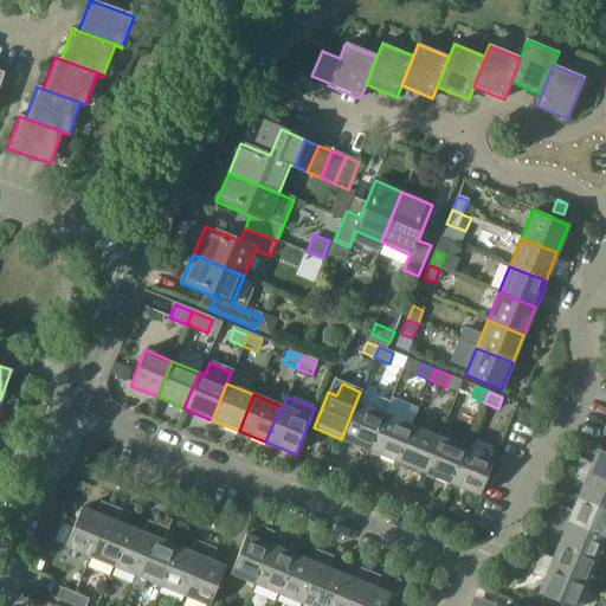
[(368,450),(384,416),(355,404),(341,439),(368,450)]
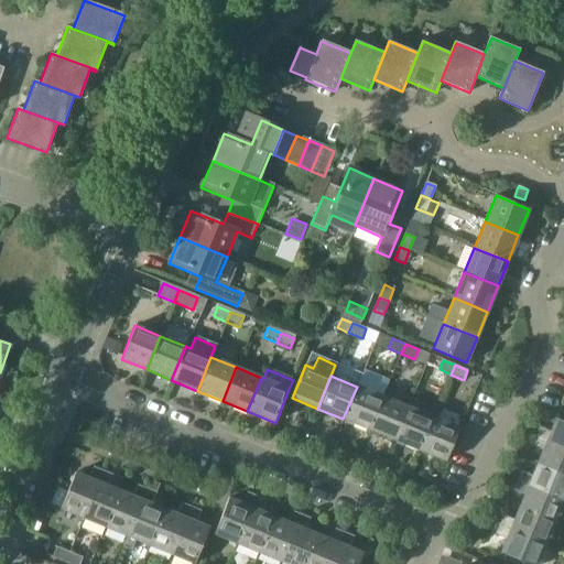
[(368,430),(382,397),(357,387),(343,419),(368,430)]
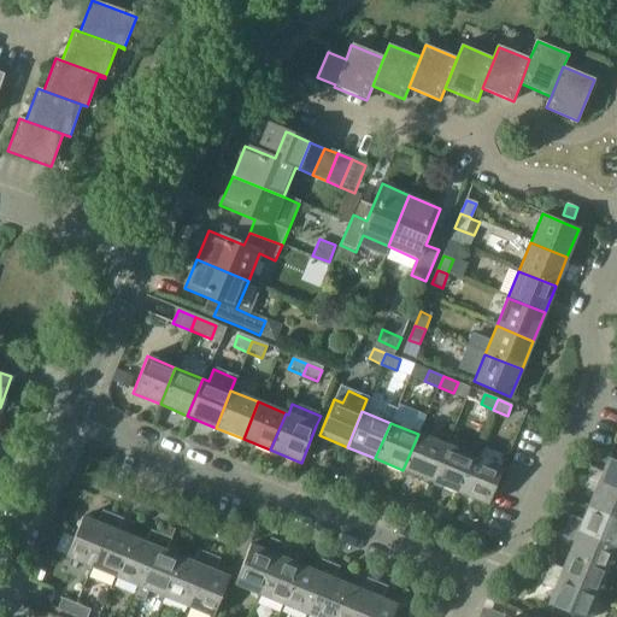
[(432,482),(446,446),(418,434),(403,470),(432,482)]
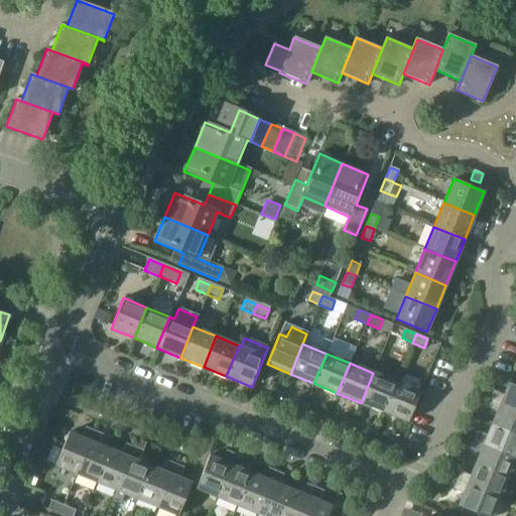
[(383,412),(396,382),(373,373),(361,403),(383,412)]
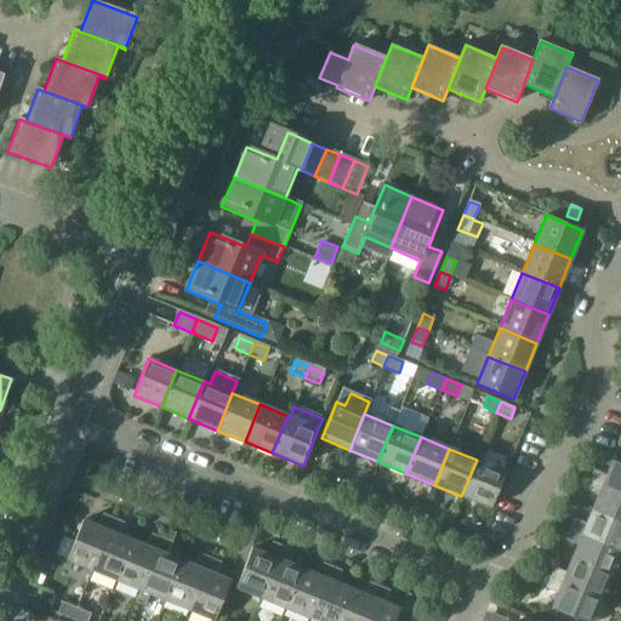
[(493,508),(507,473),(477,460),(461,496),(493,508)]
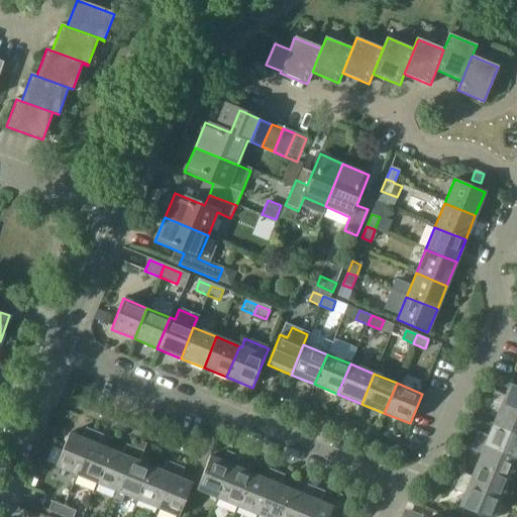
[(516,387),(509,384),(504,397),(493,392),(490,400),(516,411),(516,387)]
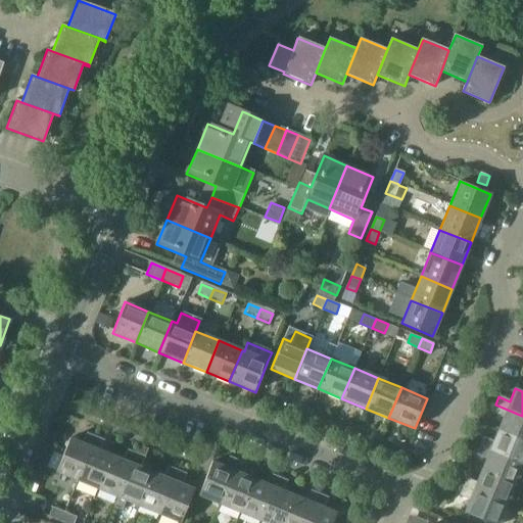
[(522,439),(522,416),(495,405),(491,414),(503,418),(497,430),(522,439)]
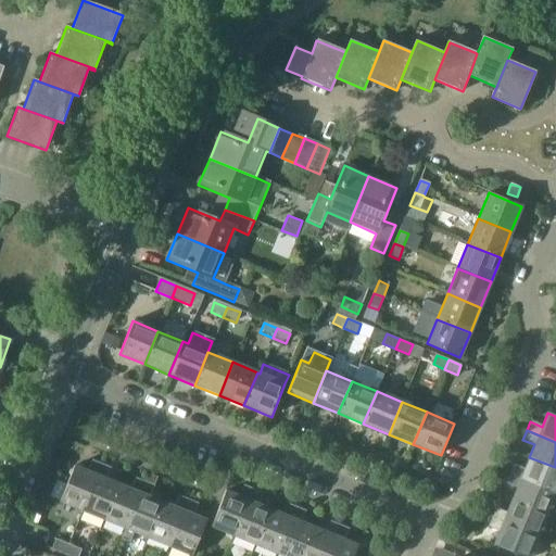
[(555,492),(555,467),(529,457),(523,469),(513,465),(509,475),(555,493),(555,492)]
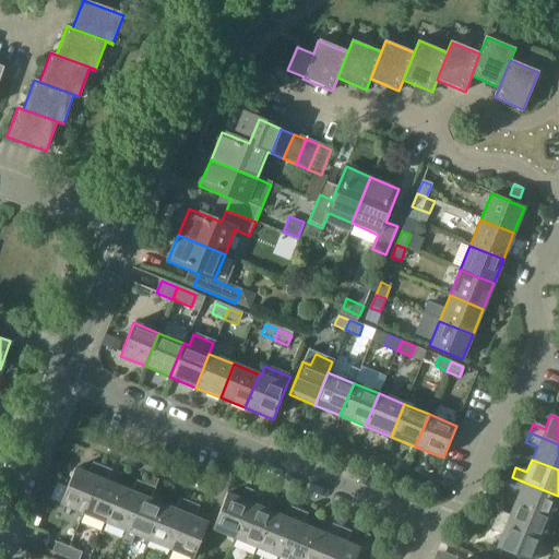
[(82,514),(102,468),(92,464),(86,475),(74,470),(60,504),(82,514)]
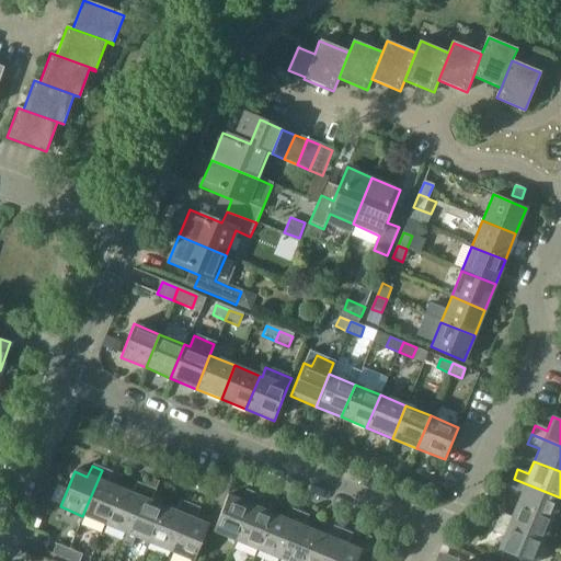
[(103,525),(117,489),(106,484),(111,473),(102,470),(82,516),(103,525)]
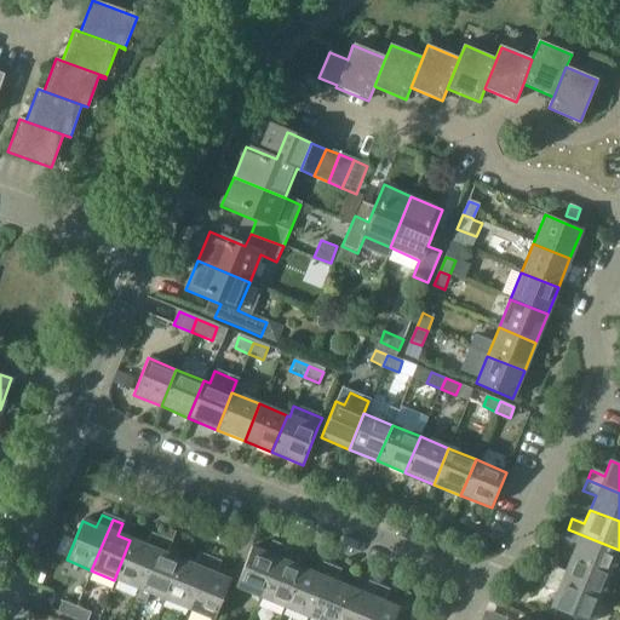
[(610,575),(619,550),(568,529),(563,539),(575,544),(570,558),(610,575)]
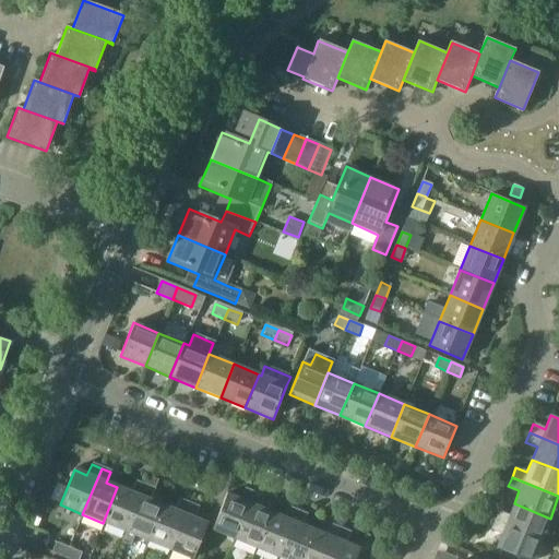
[(125,532),(144,486),(134,482),(130,492),(117,487),(103,523),(125,532)]
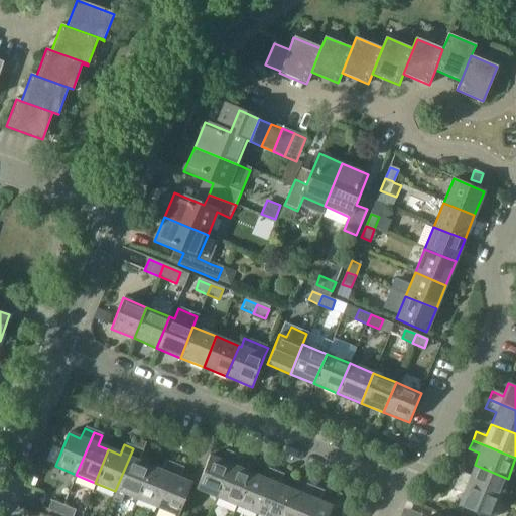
[(136,500),(149,467),(138,463),(142,453),(133,448),(115,491),(111,501),(119,504),(123,494),(136,500)]
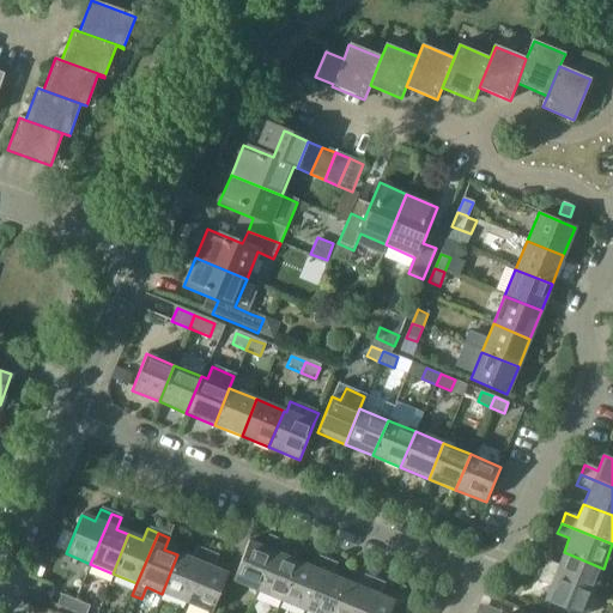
[(258,592),(279,540),(268,535),(263,547),(249,542),(234,581),(258,592)]
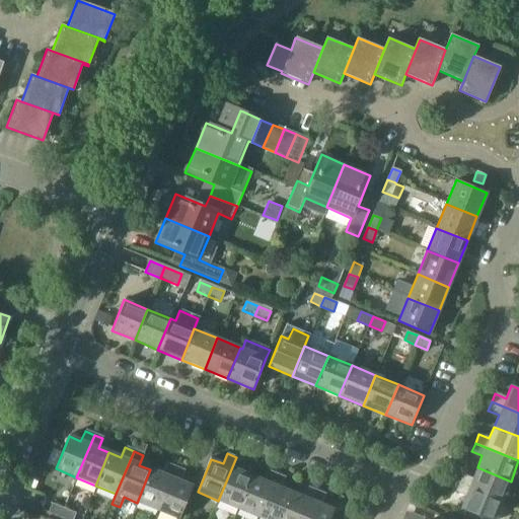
[(238,509),(251,476),(240,471),(244,461),(236,457),(218,501),(238,509)]
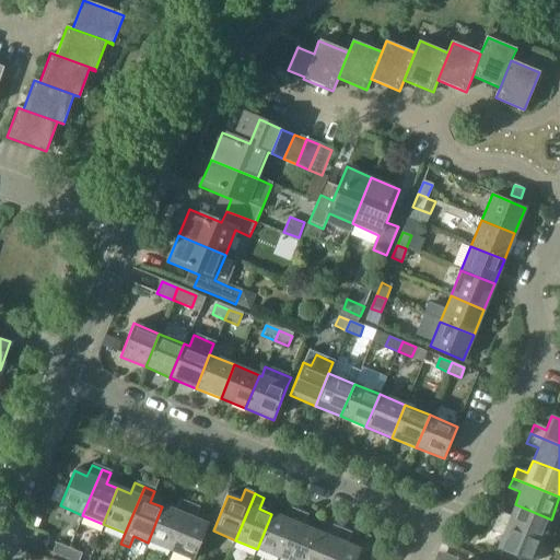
[(170,551),(188,505),(178,501),(174,512),(162,506),(148,543),(170,551)]
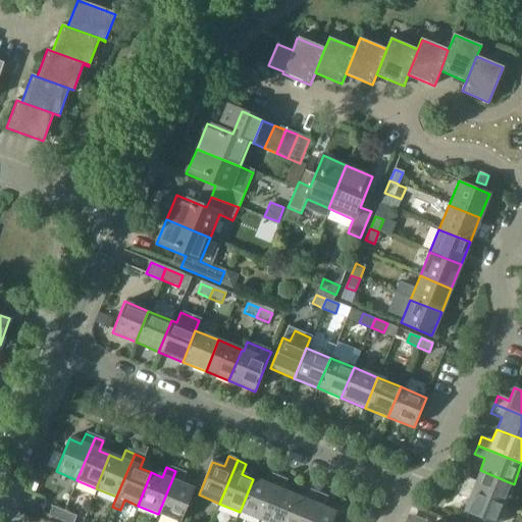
[(514,484),(480,470),(475,481),(465,477),(462,486),(505,505),(514,484)]
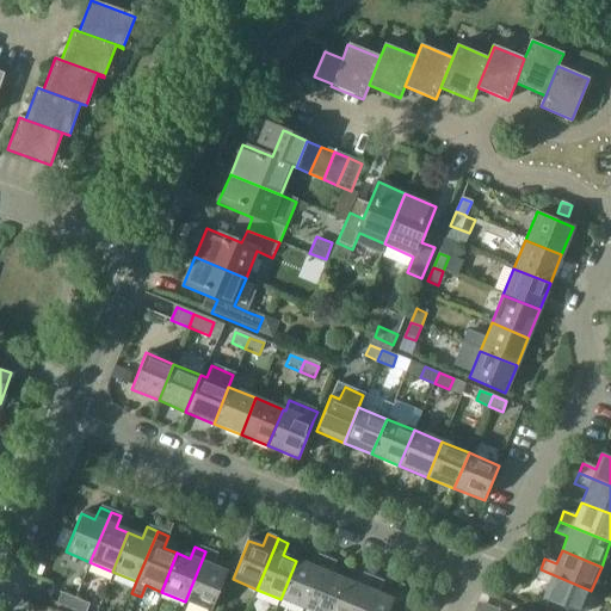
[(208,610),(209,610),(226,573),(211,567),(216,555),(205,551),(185,602),(208,610)]
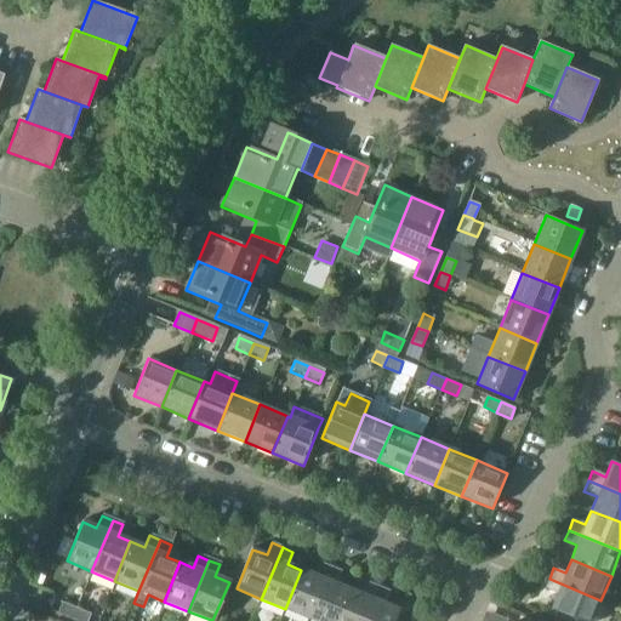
[(309,620),(331,568),(320,564),(315,576),(301,570),(285,609),(309,620)]
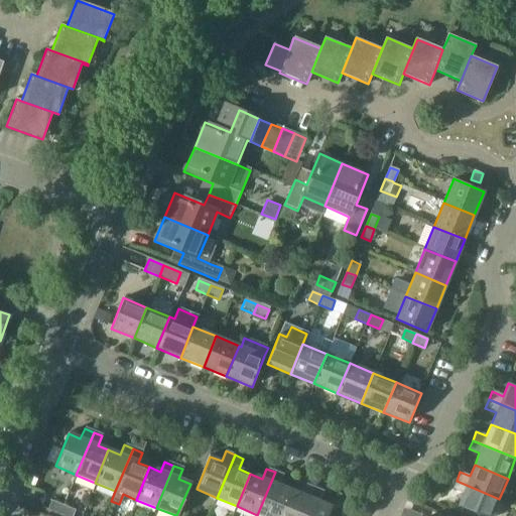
[(260,515),(278,515),(290,490),(279,486),(283,476),(275,472),(257,515),(260,515)]
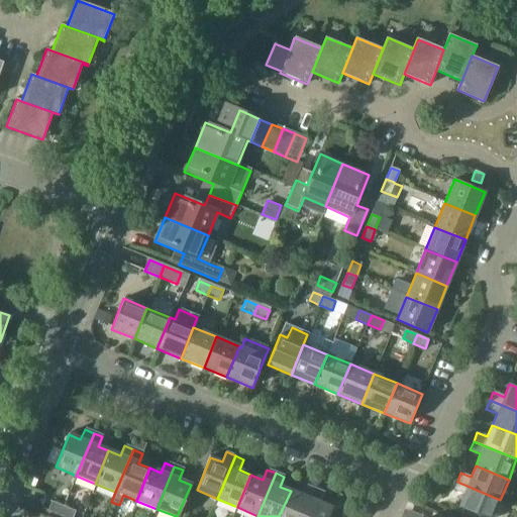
[(482,516),(493,516),(500,500),(457,482),(453,491),(463,494),(458,507),(482,516)]
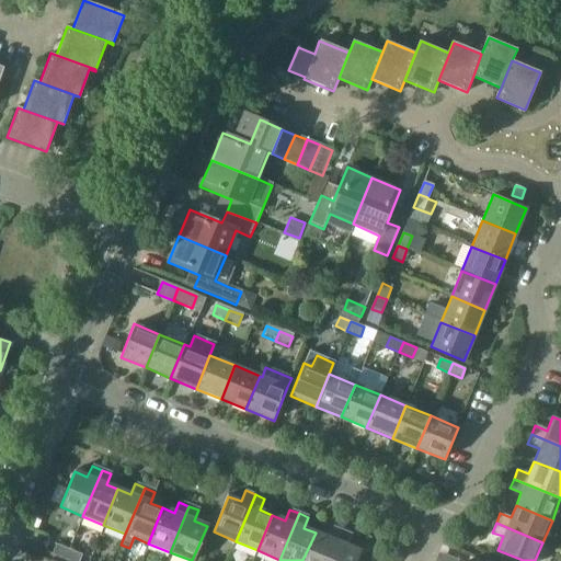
[(330,560),(343,531),(332,527),(328,538),(316,533),(302,560),(330,560)]
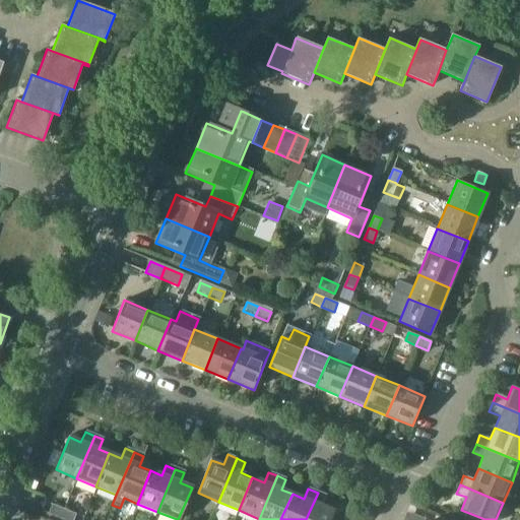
[(330,519),(334,512),(321,507),(326,496),(318,493),(306,519),(330,519)]
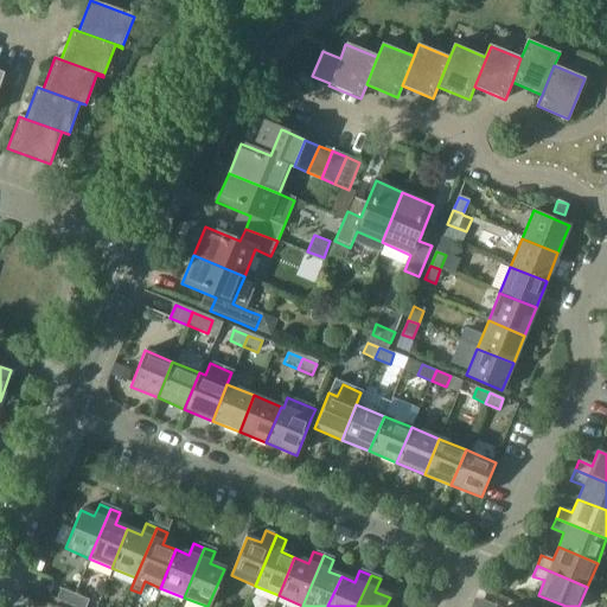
[(70,606),(75,595),(61,589),(56,600),(70,606)]
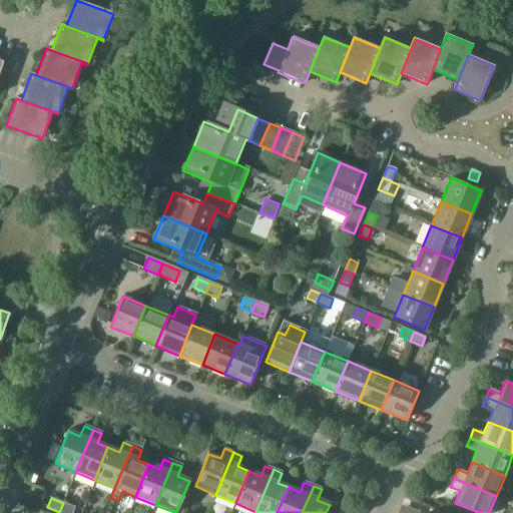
[(61,512),(72,512),(75,508),(63,503),(59,512),(61,512)]
